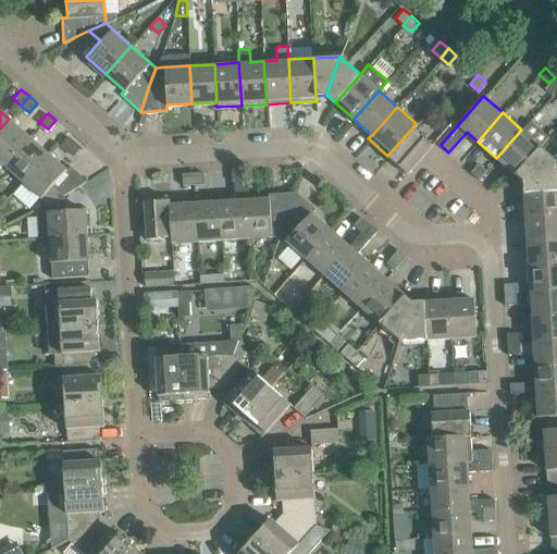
[(0,128),(0,161),(2,163),(27,135),(9,119),(0,128)]
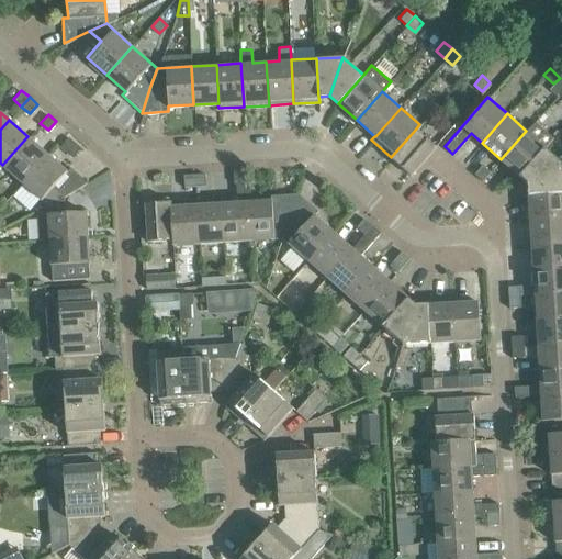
[(416,129),(391,157),(409,174),(435,145),(416,129)]
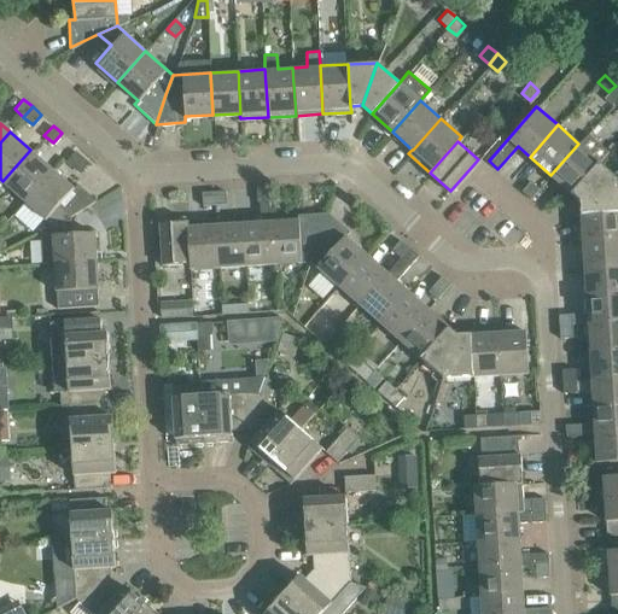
[(571,193),(599,162),(578,144),(551,175),(571,193)]
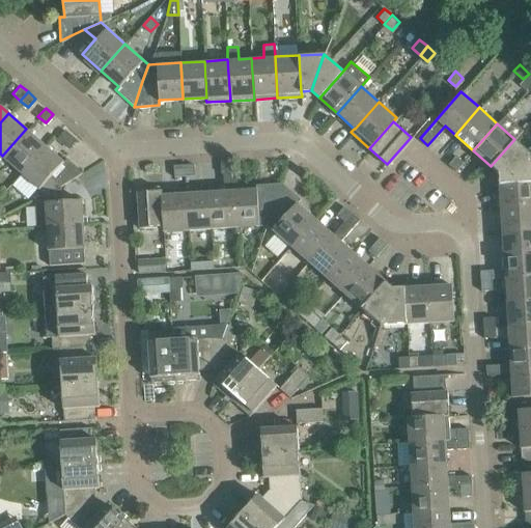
[(2,156),(20,171),(45,144),(26,129),(2,156)]
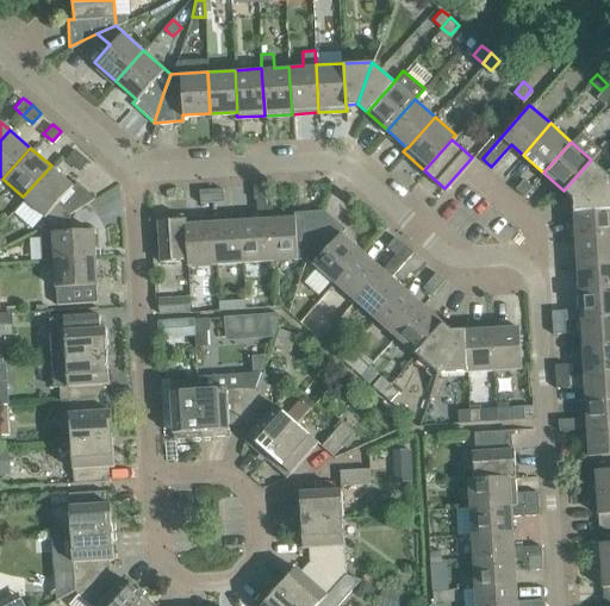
[(74,148),(66,157),(80,169),(88,158),(74,148)]
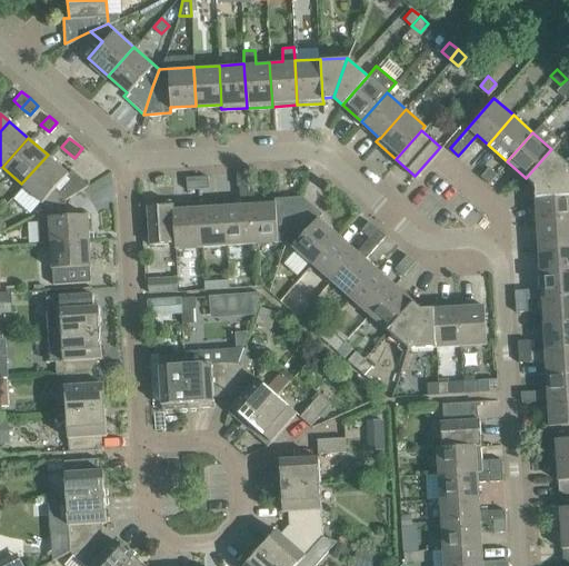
[(533,186),(568,168),(568,164),(551,149),(526,178),(533,186)]
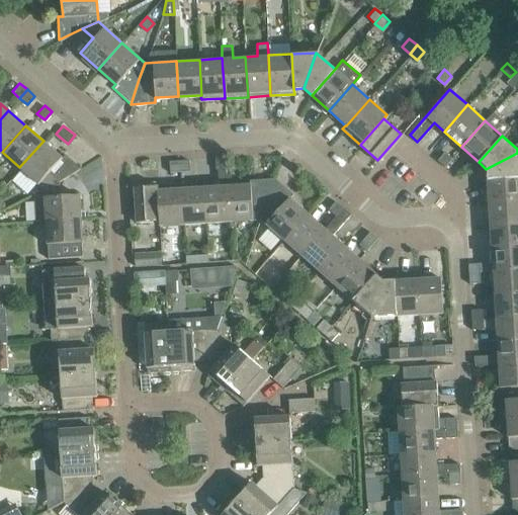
[(19,167),(44,188),(59,180),(81,167),(64,153),(61,157),(44,141),(19,167)]
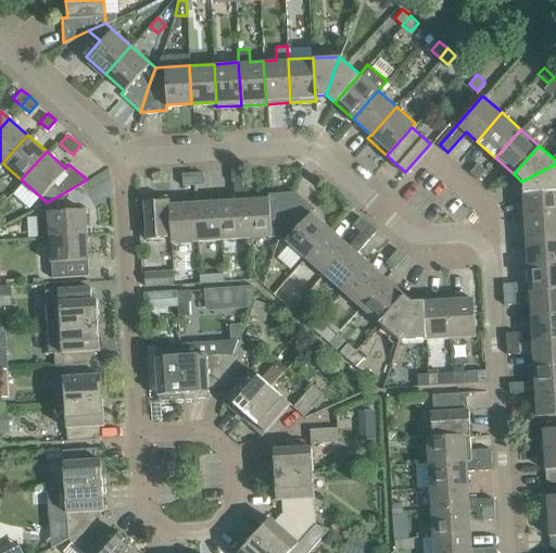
[(469,171),(477,178),(484,168),(477,162),(469,171)]
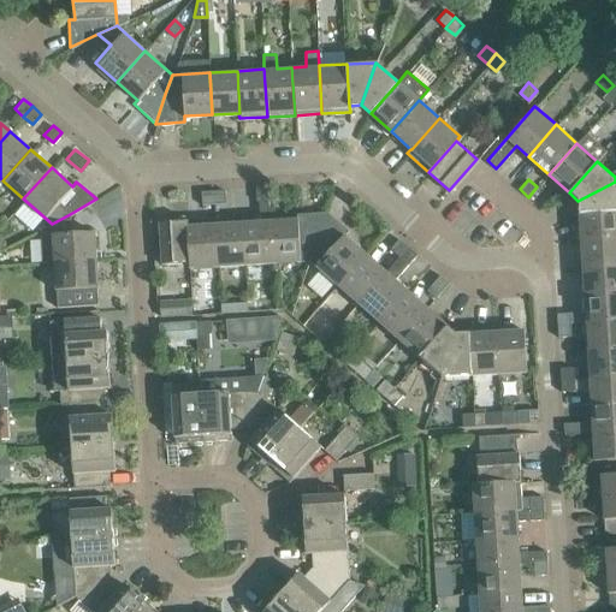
[(579,213),(615,209),(615,182),(578,201),(579,213)]
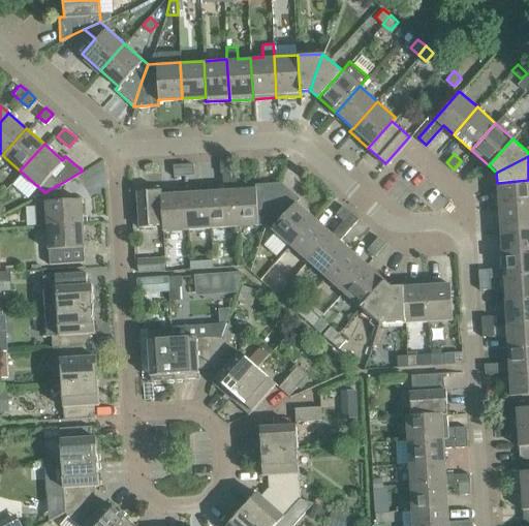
[(234,225),(230,189),(229,159),(219,160),(219,172),(221,172),(223,189),(208,190),(210,226),(234,225)]
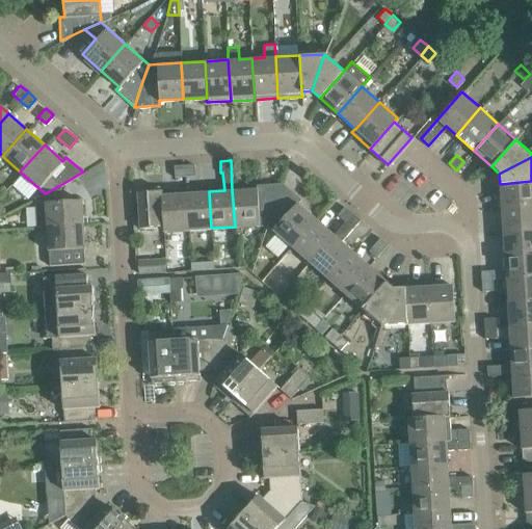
[(184,175),(183,163),(174,164),(174,176),(184,175)]
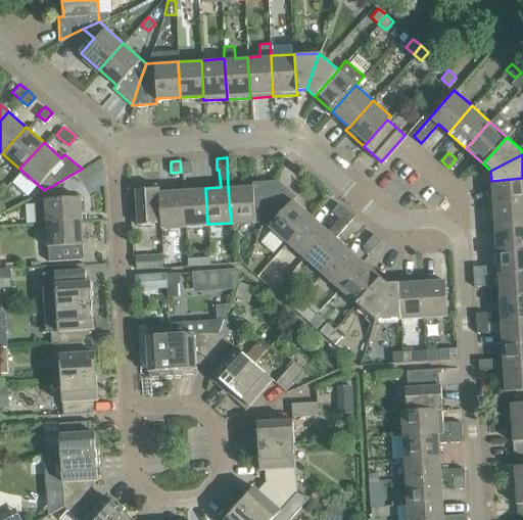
[(190,160),(180,160),(181,172),(191,172),(190,160)]
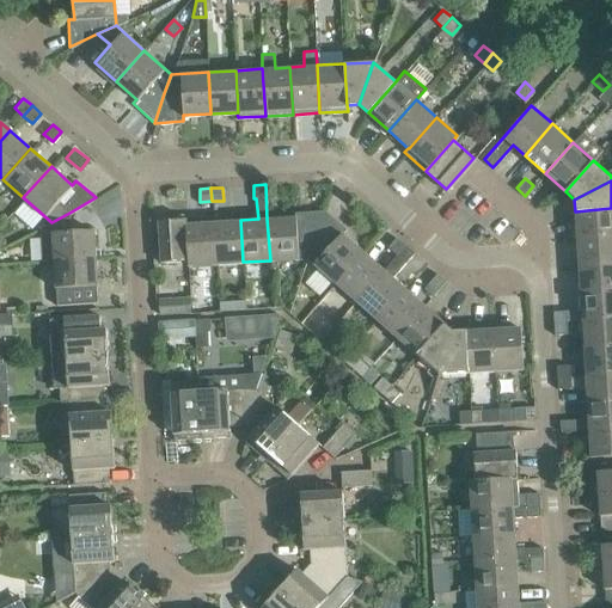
[(576,238),(611,235),(611,208),(575,212),(576,238)]
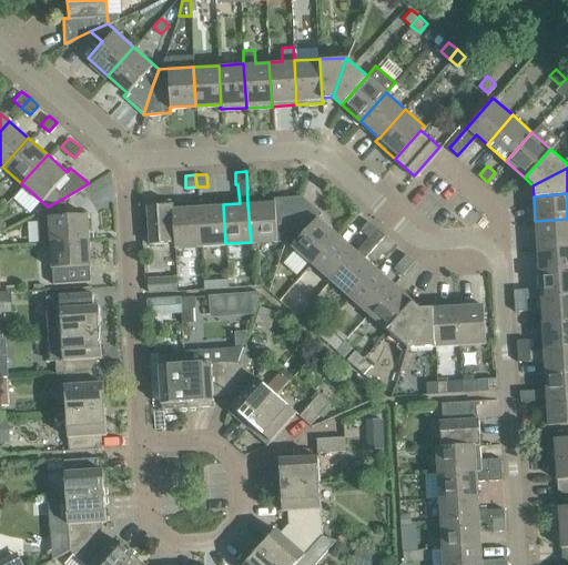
[(251,242),(285,240),(291,221),(300,194),(273,195),(274,201),(247,203),(251,242)]
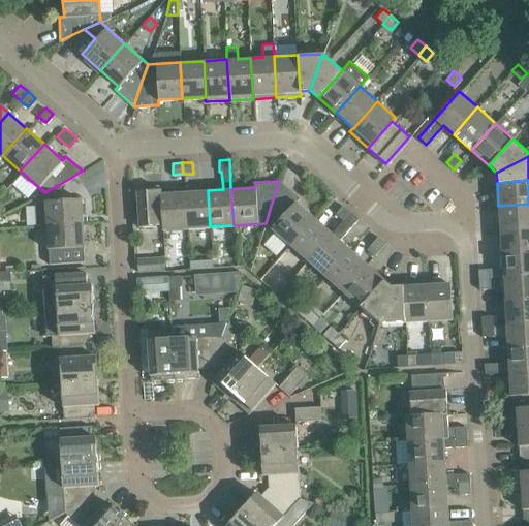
[(266,223),(289,244),(313,217),(296,202),(299,197),(279,181),(271,206),(266,223)]
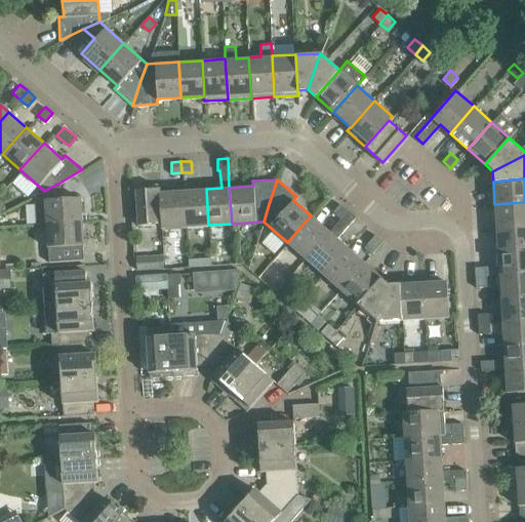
[(44,191),(46,223),(81,221),(80,196),(61,198),(59,183),(44,191)]
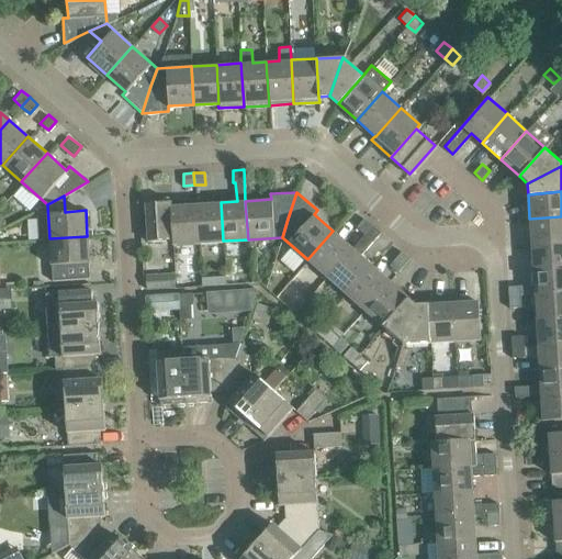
[(172,244),(198,242),(195,203),(197,203),(195,199),(170,200),(172,238),(172,244)]
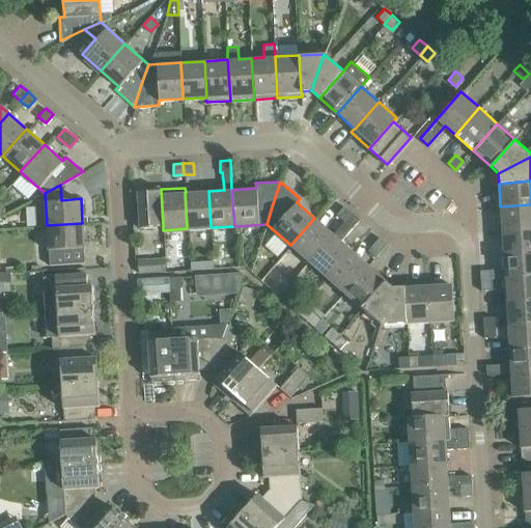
[(139,226),(163,225),(161,189),(137,191),(139,226)]
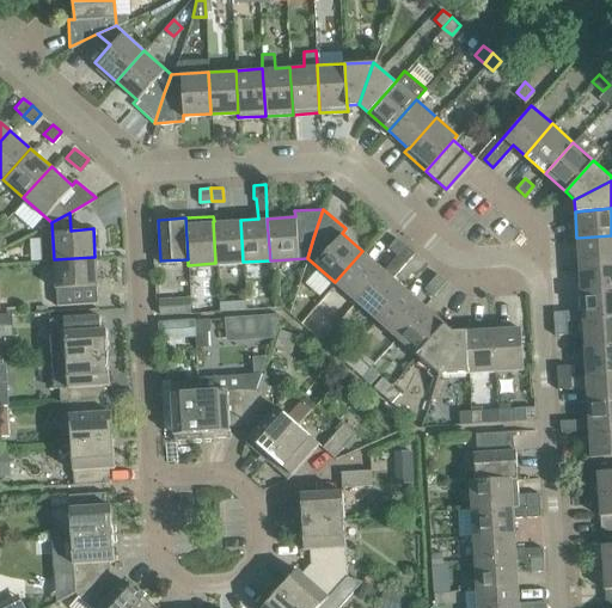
[(215,263),(243,262),(240,220),(214,221),(213,221),(215,263)]
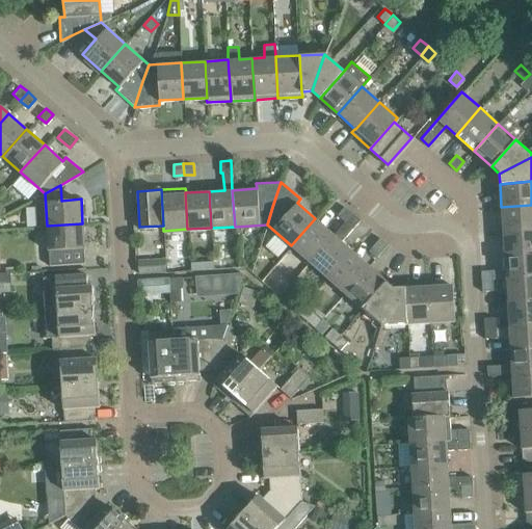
[(344,220),(352,212),(344,205),(337,213),(344,220)]
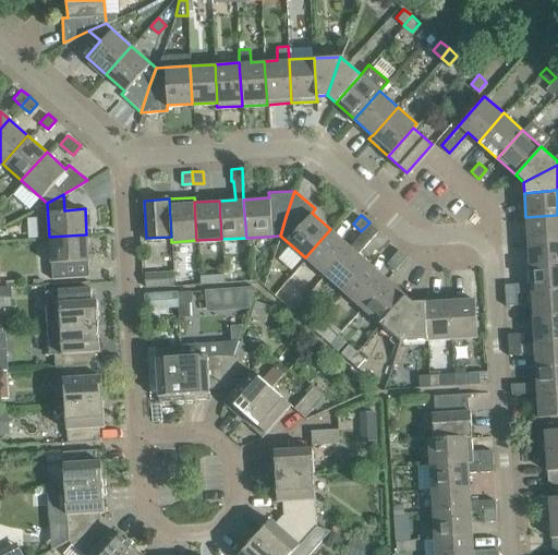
[(528,242),(557,240),(557,215),(525,217),(528,242)]
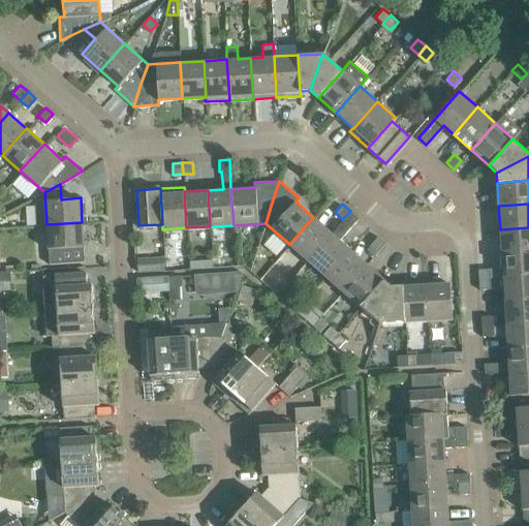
[(307,259),(324,275),(348,248),(338,239),(358,217),(350,211),(342,219),(331,233),(307,259)]
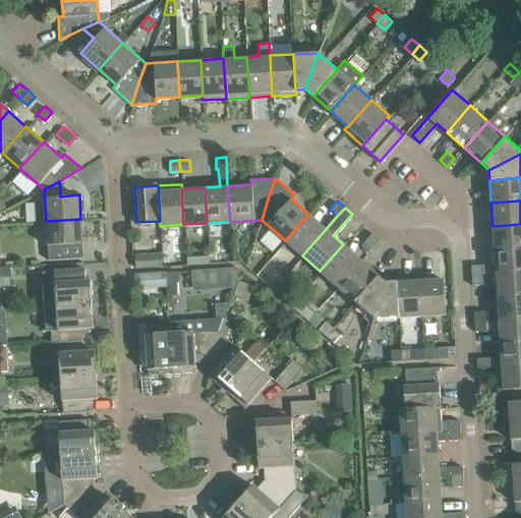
[(285,240),(302,255),(326,229),(308,214),(285,240)]
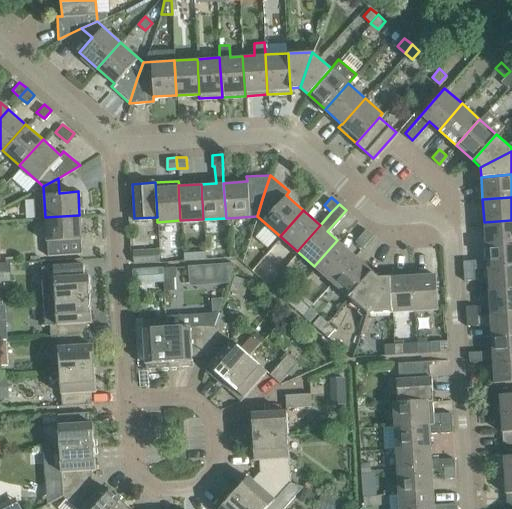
[(79,215),(45,217),(47,254),(82,252),(79,215)]
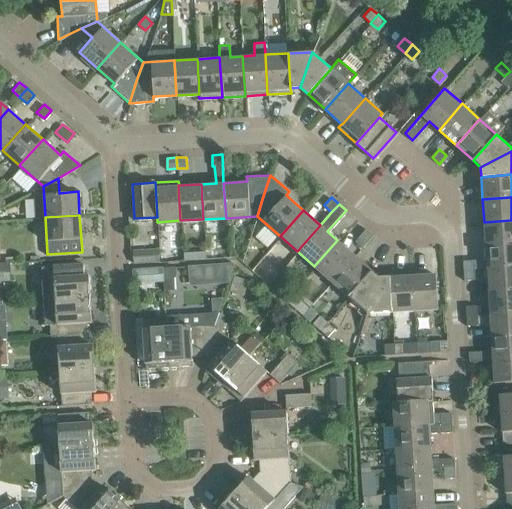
[(485,245),(511,243),(511,220),(484,222),(485,245)]
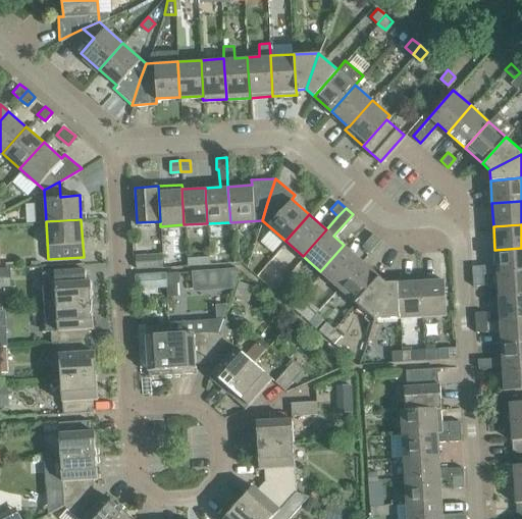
[(365,240),(372,247),(380,239),(372,231),(365,240)]
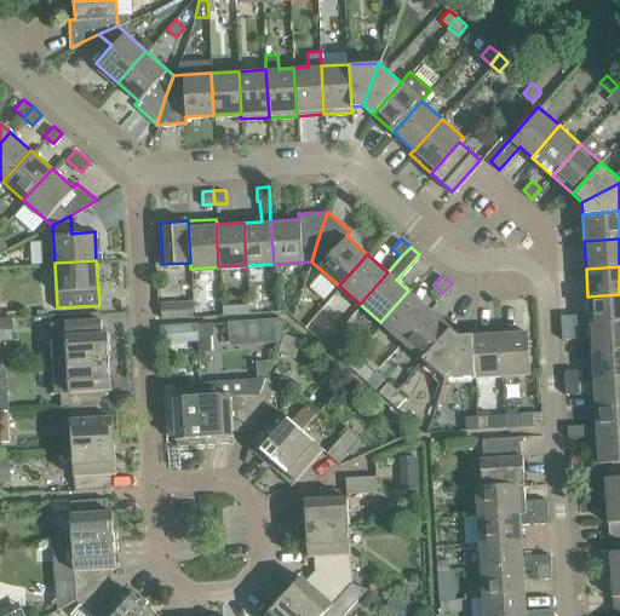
[(380,322),(401,340),(429,309),(408,291),(380,322)]
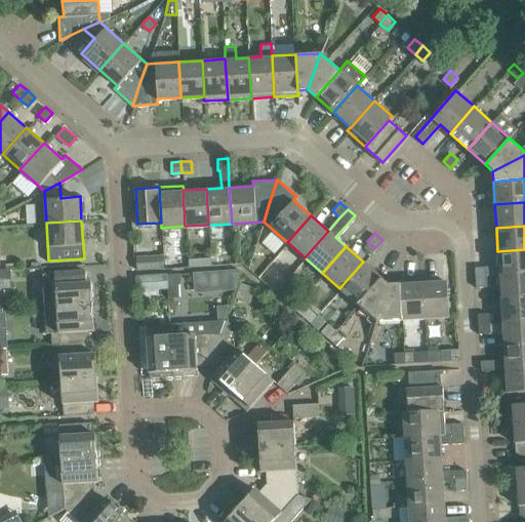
[(498,275),(524,273),(524,249),(497,251),(498,275)]
